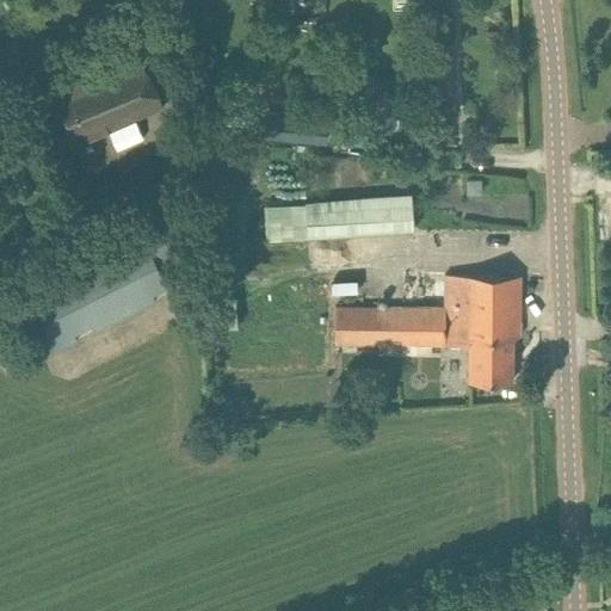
[(162,106),(141,62),(48,94),(71,147),(162,106)]
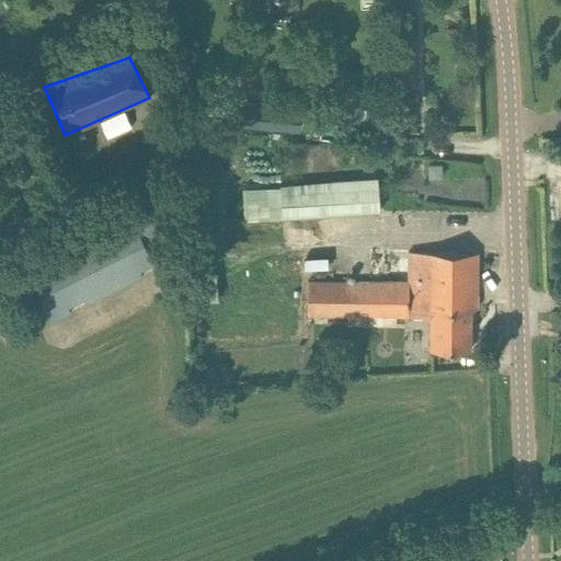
[(241,104),(239,127),(282,132),(284,107),(241,104)]
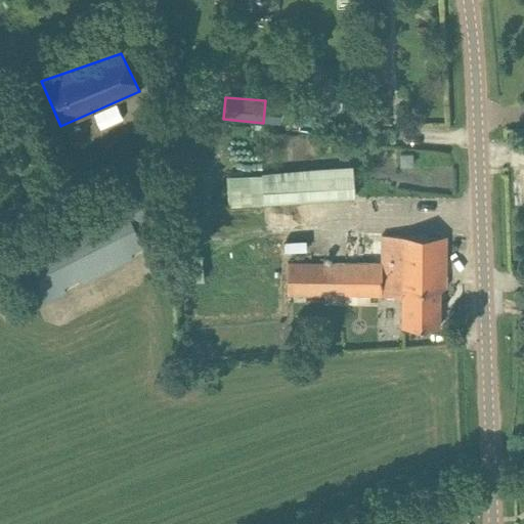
[(118,102),(93,113),(99,128),(124,118),(118,102)]
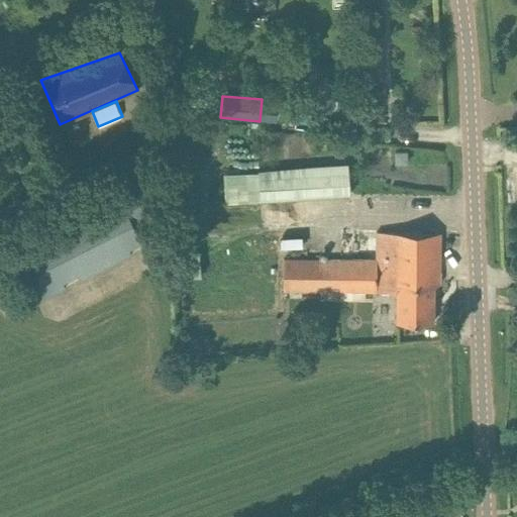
[(267,106),(268,127),(308,125),(307,104),(267,106)]
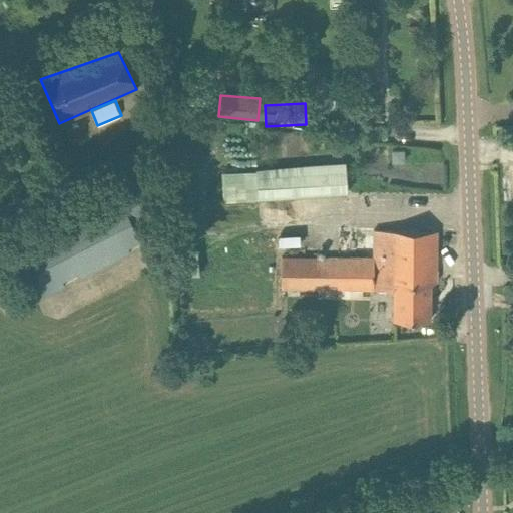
[(367,139),(382,140),(383,126),(367,126),(367,139)]
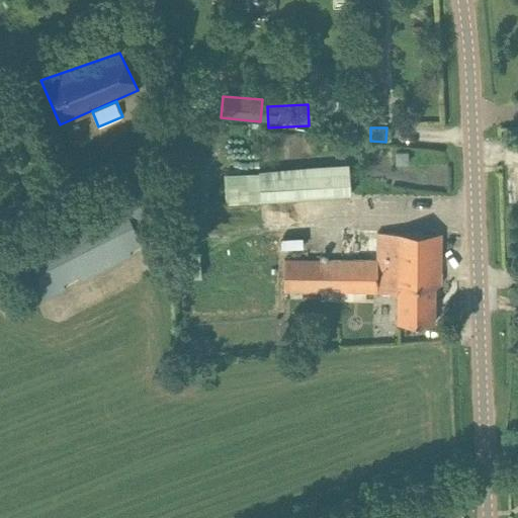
[(396,151),(397,163),(408,163),(408,151),(396,151)]
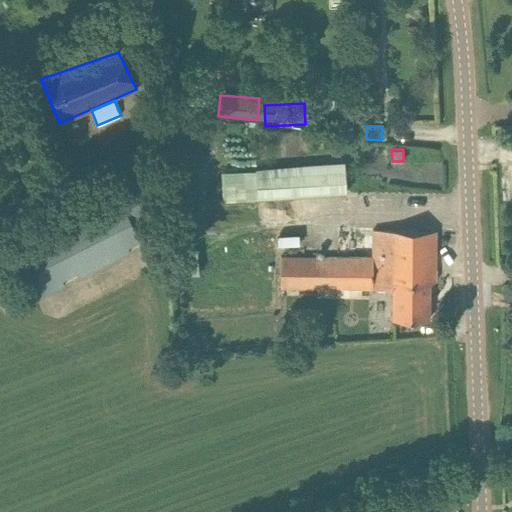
[(221,198),(344,193),(343,163),(219,167),(221,198)]
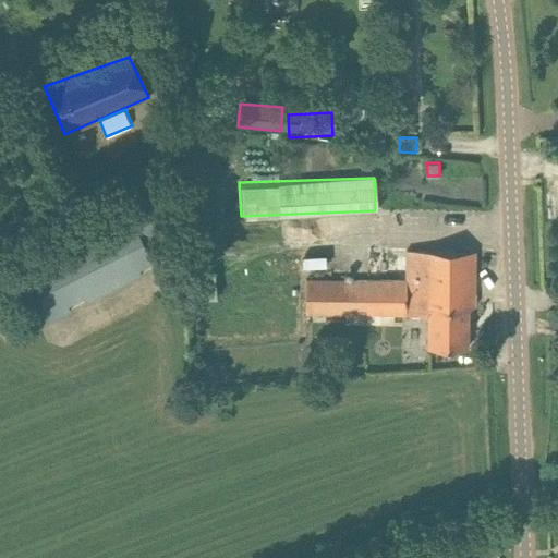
[(128,208),(10,268),(32,310),(39,326),(71,310),(69,305),(83,298),(85,303),(142,275),(140,269),(154,262),(143,240),(157,232),(145,207),(130,214),(128,208)]
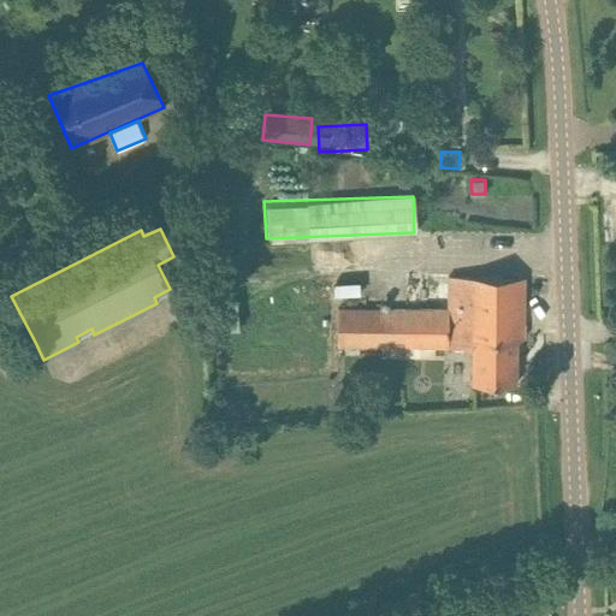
[(473,348),(473,384),(516,384),(517,338),(525,338),(525,277),(449,276),(448,309),(338,308),(337,347),(473,348)]
